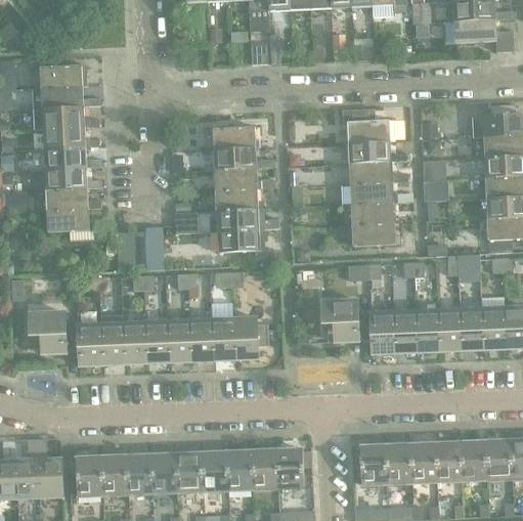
[(78,10),(70,0),(66,0),(42,19),(52,32),(78,10)]
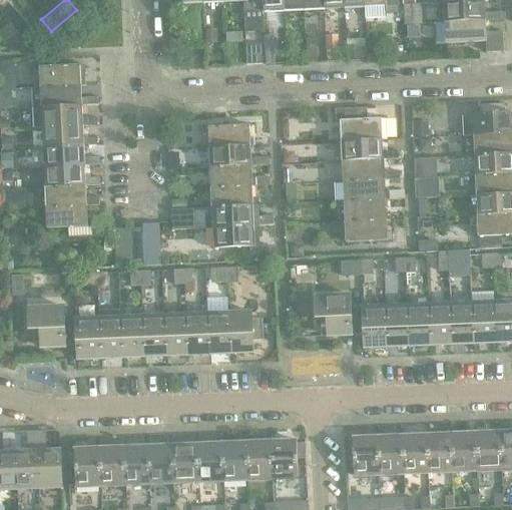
[(263,8),(262,0),(242,0),(242,9),(263,8)]
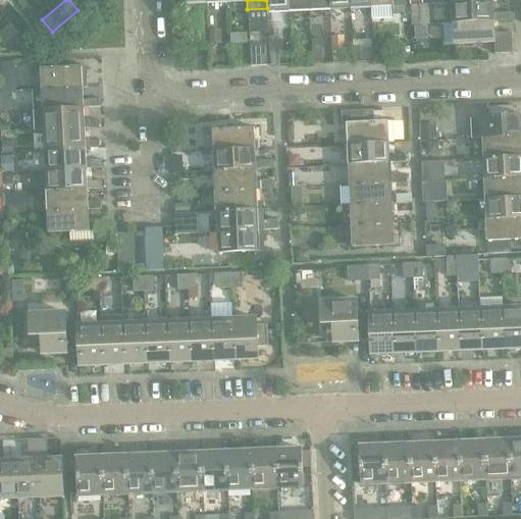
[(288,9),(287,0),(266,0),(267,8),(267,10),(288,9)]
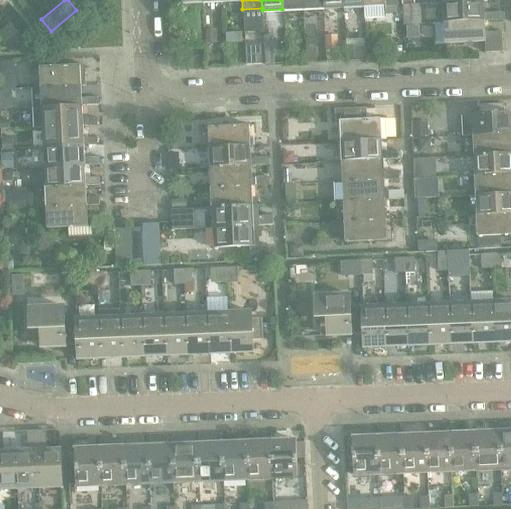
[(302,8),(301,0),(281,0),(282,9),(302,8)]
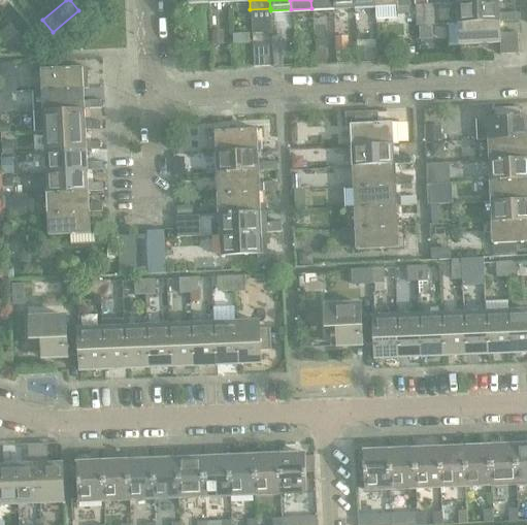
[(332,8),(331,0),(310,0),(311,8),(332,8)]
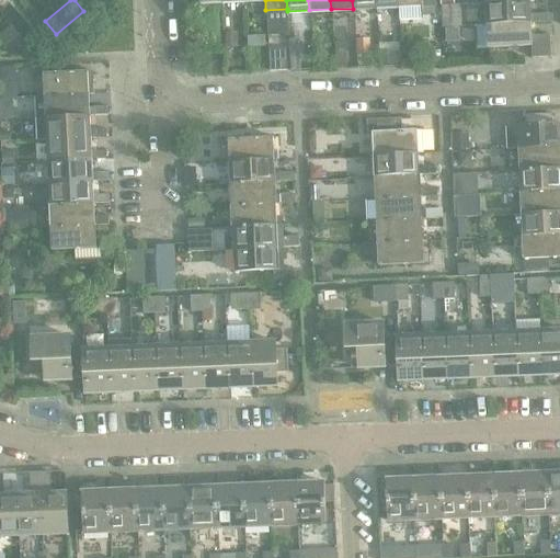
[(375,8),(374,0),(352,0),(353,9),(375,8)]
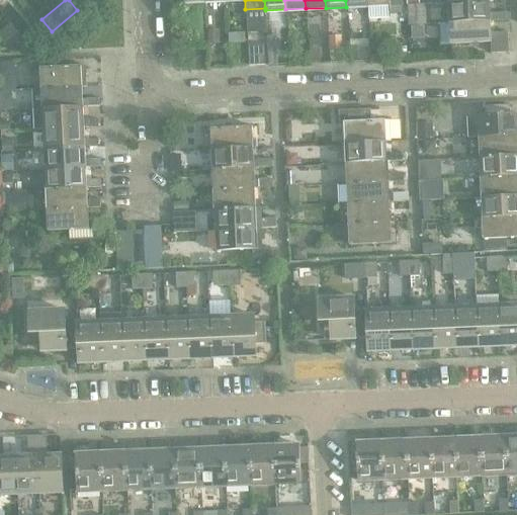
[(366,0),(366,6),(367,6),(367,16),(388,15),(388,12),(401,11),(400,4),(401,4),(400,0),(366,0)]
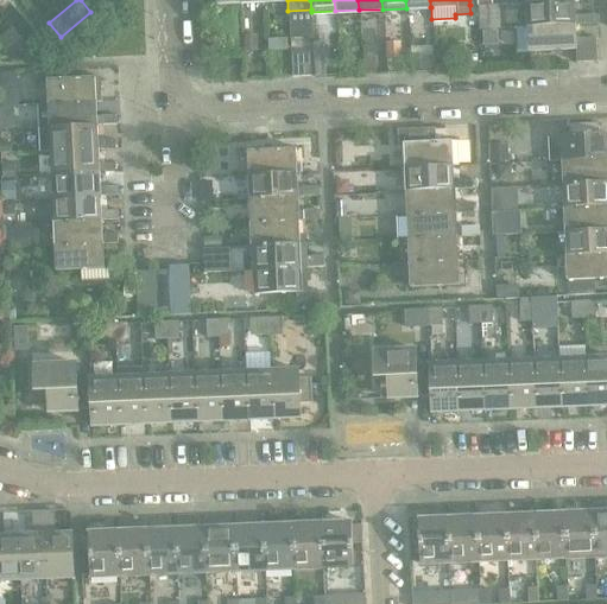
[(574,13),(574,0),(549,0),(524,1),(525,24),(575,23),(580,23),(580,13),(574,13)]
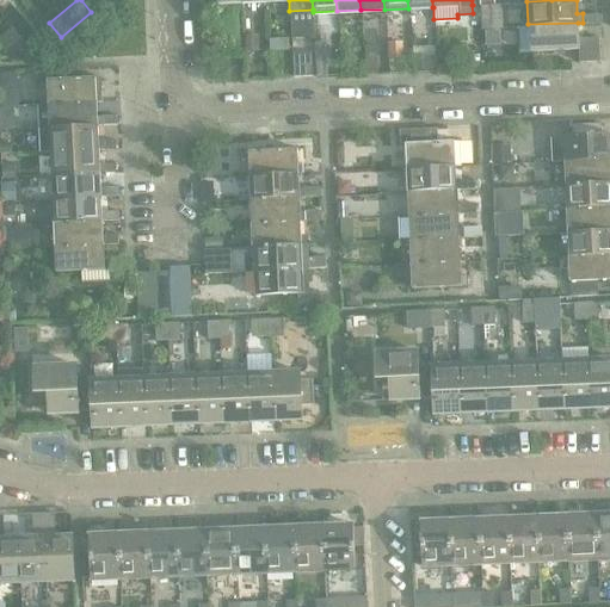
[(500,2),(494,2),(479,4),(480,28),(501,26),(500,2)]
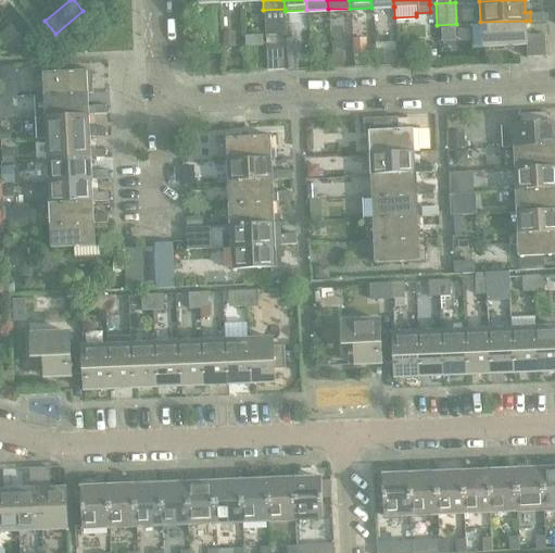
[(544,54),(543,33),(526,34),(526,21),(480,22),(481,46),(526,44),(527,55),(544,54)]
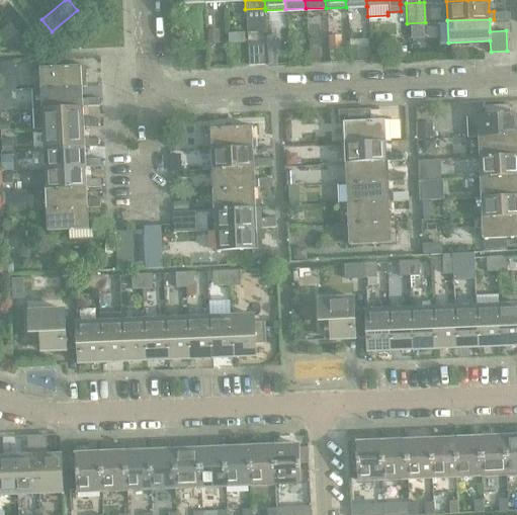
[(244,39),(244,31),(228,32),(228,40),(244,39)]
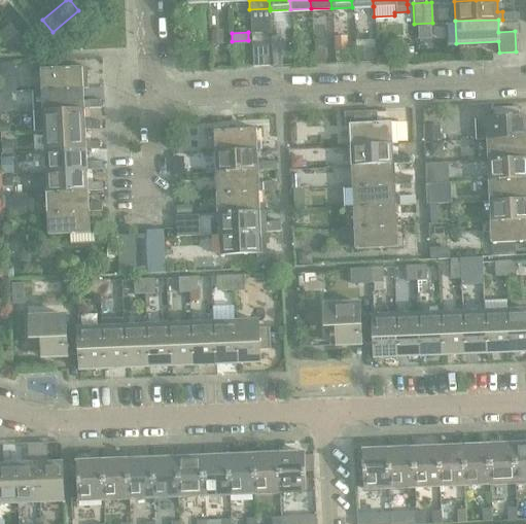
[(346,48),(345,36),(335,36),(336,48),(346,48)]
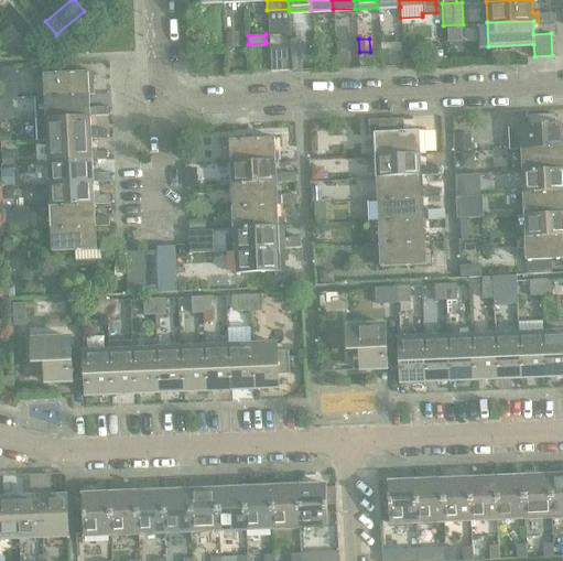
[(285,47),(269,49),(269,69),(287,68),(285,47)]
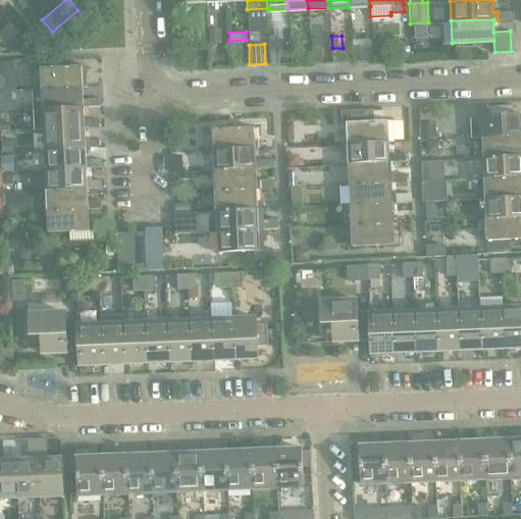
[(278,53),(277,45),(269,45),(269,53),(278,53)]
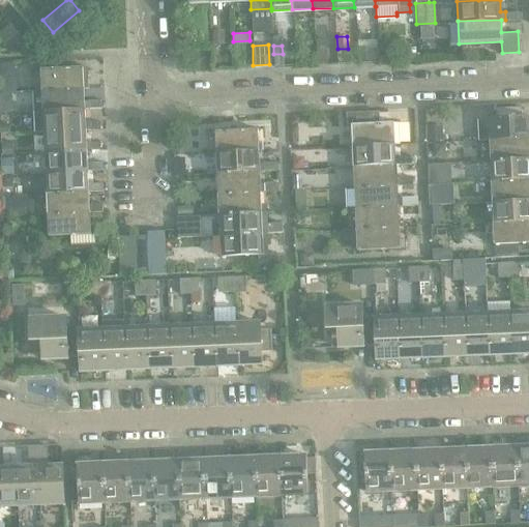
[(371,50),(358,50),(358,59),(371,59),(371,50)]
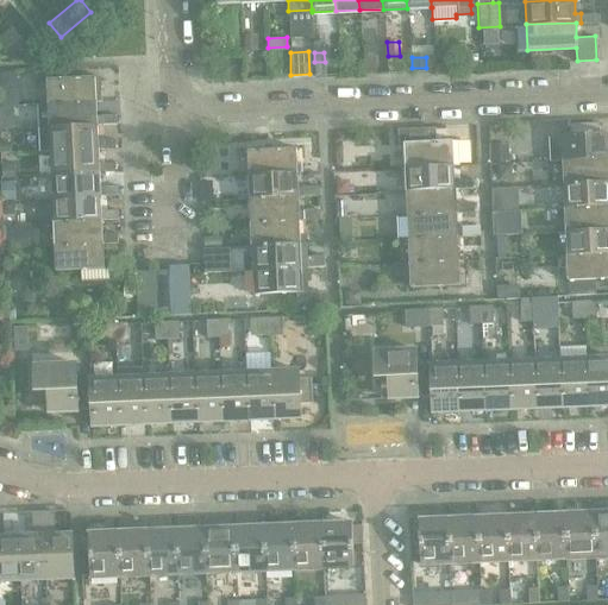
[(16,71),(0,71),(0,86),(17,86),(16,71)]
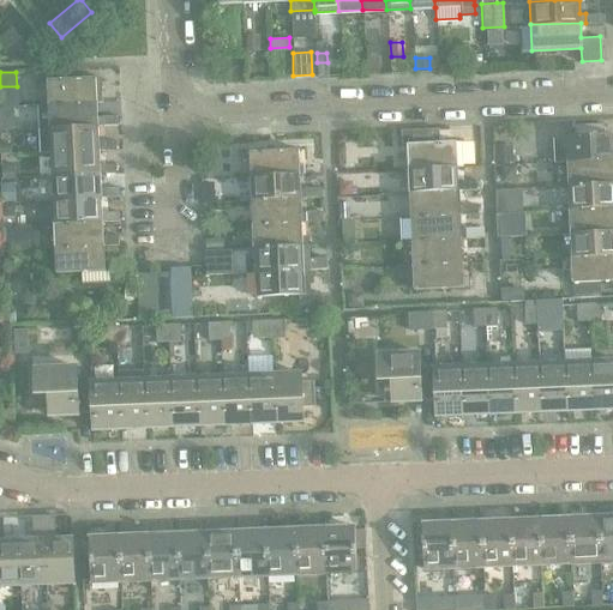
[(101,76),(46,78),(47,103),(96,101),(102,101),(101,76)]
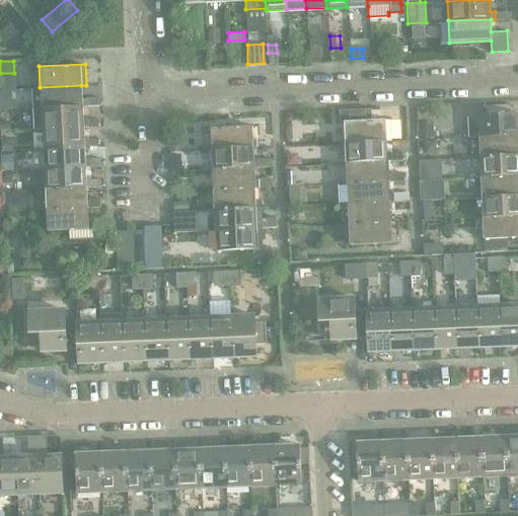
[(81,85),(40,87),(31,87),(32,107),(41,106),(82,105),(87,105),(86,103),(86,97),(82,97),(81,85)]
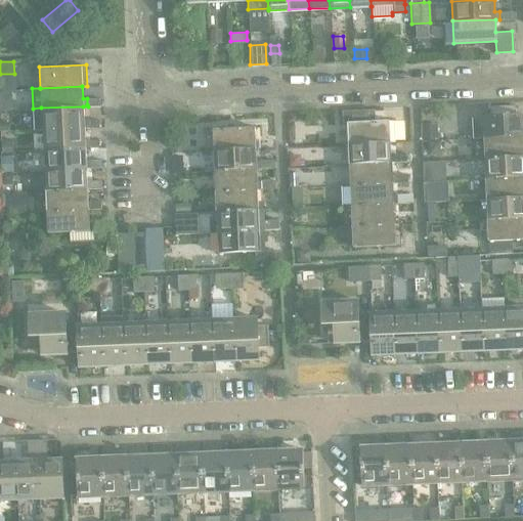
[(0,99),(11,99),(10,90),(0,91),(0,99)]
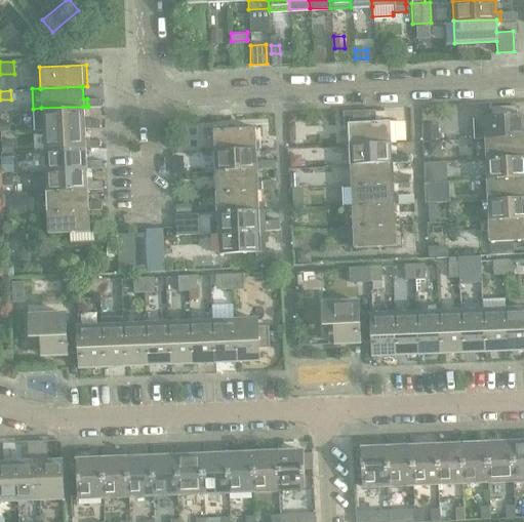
[(516,105),(491,106),(491,115),(516,114),(516,105)]
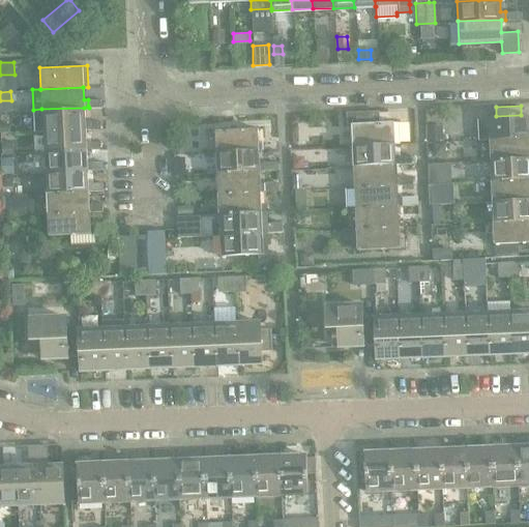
[(84,108),(33,110),(34,130),(42,129),(85,128),(89,127),(89,120),(85,120),(84,108)]
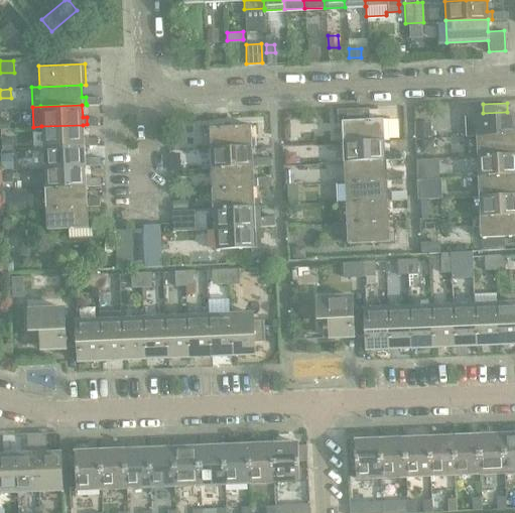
[(388,138),(387,118),(369,119),(368,107),(336,108),(337,120),(342,120),(343,141),(384,139),(388,138)]
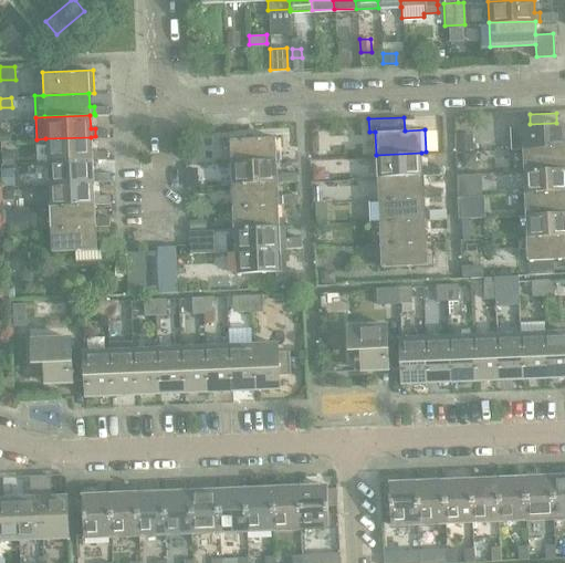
[(564,122),(556,123),(530,124),(521,125),(521,126),(510,126),(510,148),(522,148),(564,145),(564,122)]
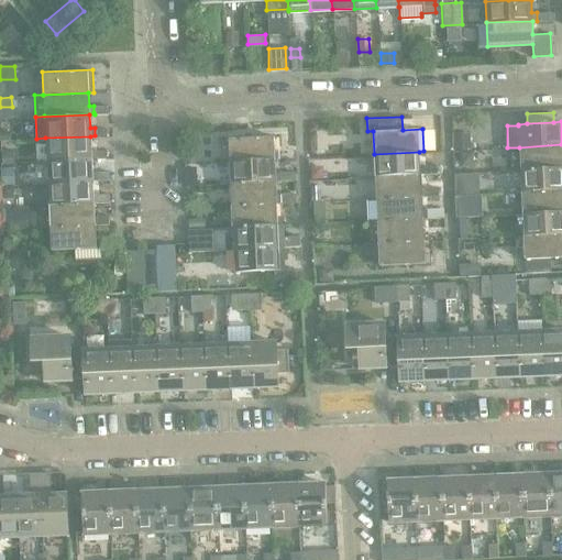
[(470,130),(453,132),(454,146),(472,144),(470,130)]
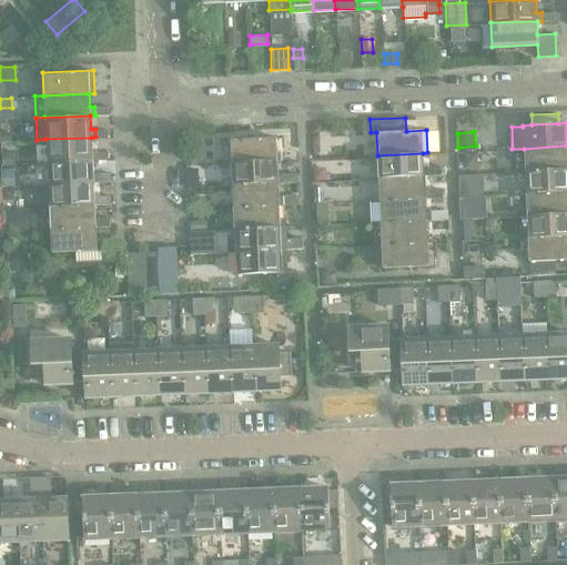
[(276,151),(275,137),(230,139),(231,162),(276,160),(282,160),(281,151),(276,151)]
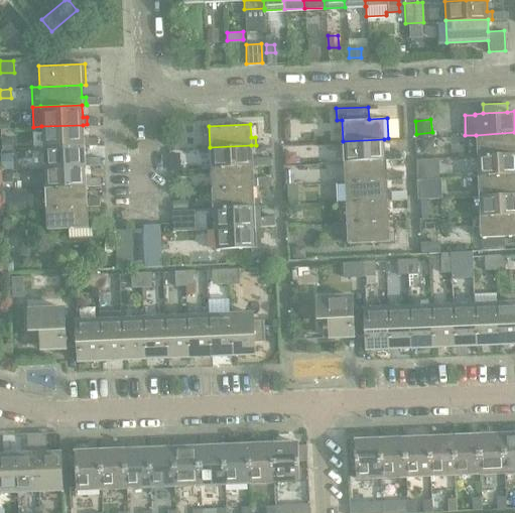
[(84,137),(83,125),(41,126),(42,146),(84,145),(88,144),(88,137),(84,137)]
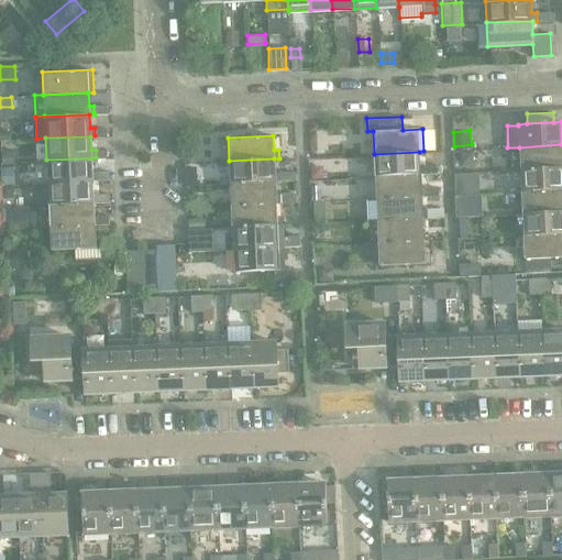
[(561,144),(519,147),(520,168),(561,166),(561,144)]
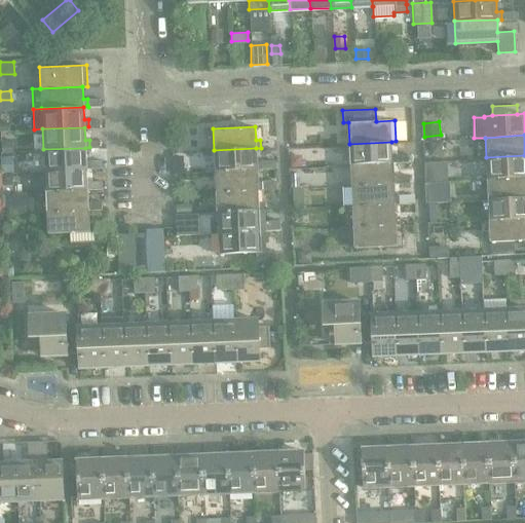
[(11,139),(2,140),(3,150),(11,150),(11,139)]
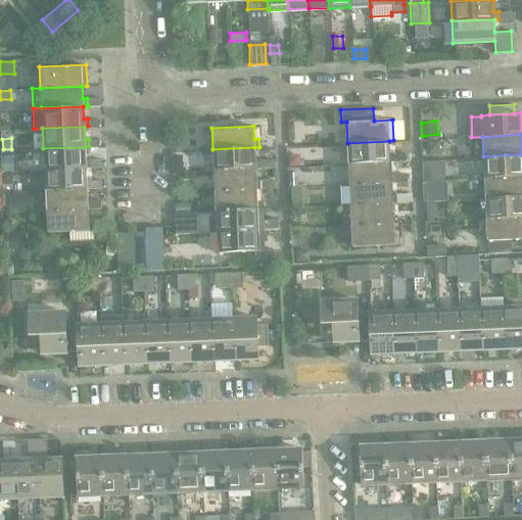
[(180,149),(179,140),(172,140),(172,150),(180,149)]
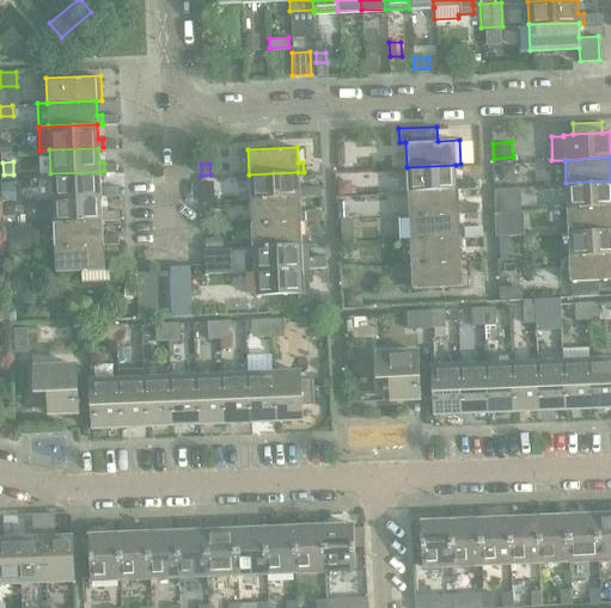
[(456,179),(456,165),(407,167),(408,191),(457,189),(476,188),(476,178),(456,179)]
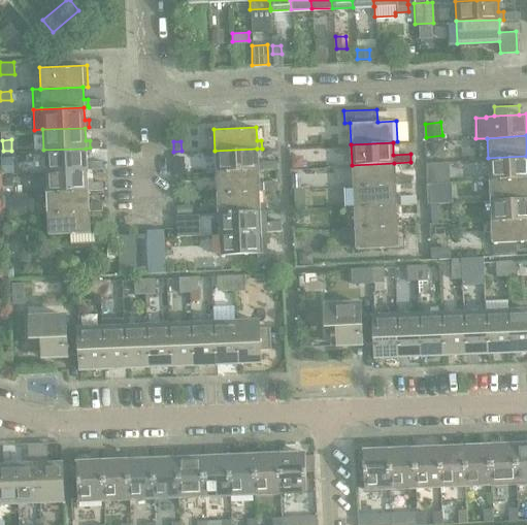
[(87,161),(86,149),(43,150),(44,170),(87,169),(91,168),(91,161),(87,161)]
